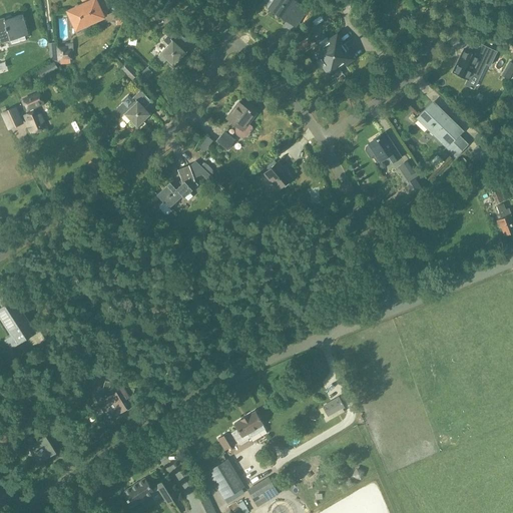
[(77,28),(93,21),(107,15),(109,8),(105,0),(87,0),(89,3),(69,12),(77,28)]
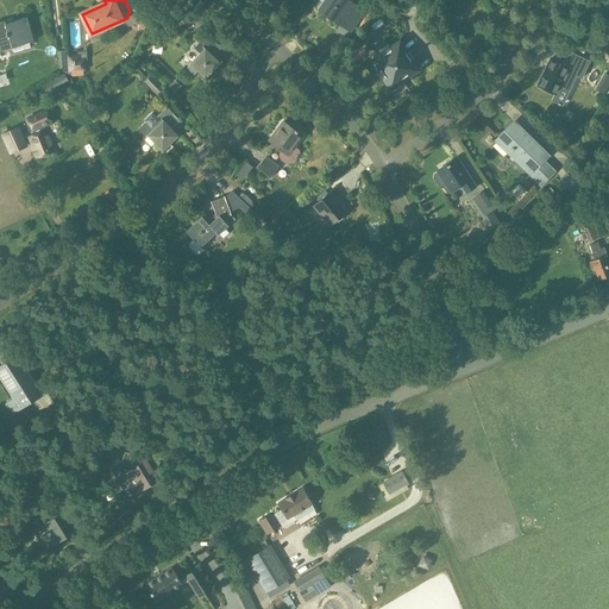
[(165,0),(161,12),(168,16),(174,2),(167,0),(165,0)]
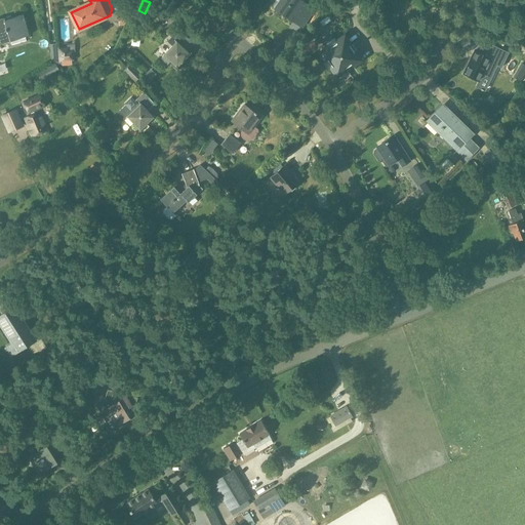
[(296,0),(281,0),(275,9),(282,14),(283,12),(291,18),(296,11),(308,19),(315,9),(303,1),(301,3),(296,0)]
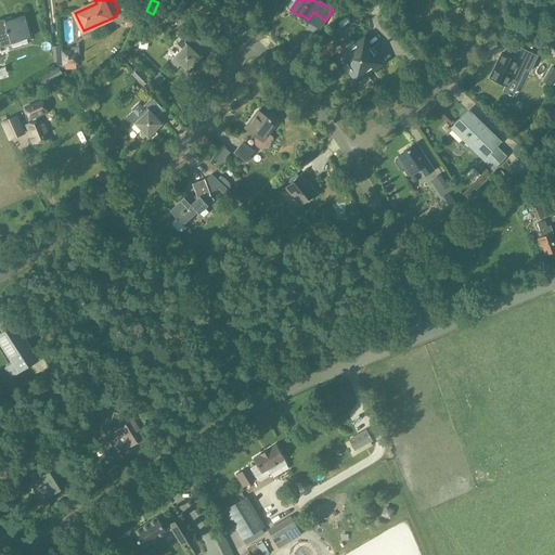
[(345,24),(353,18),(349,12),(340,18),(345,24)]
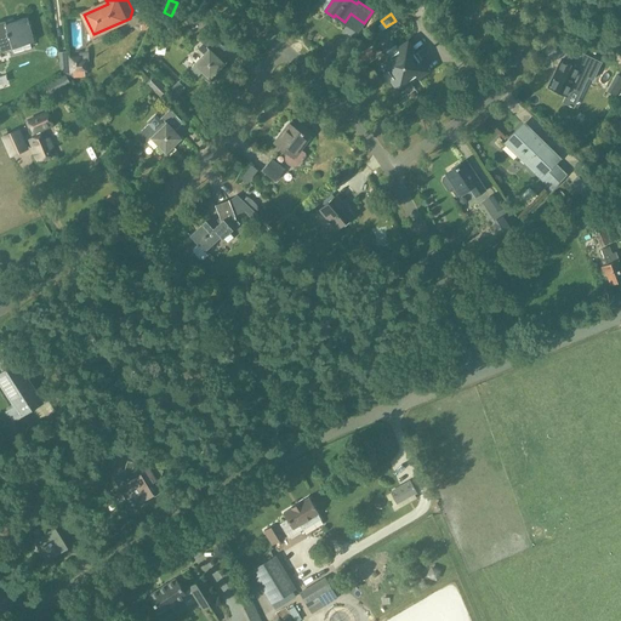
[(5,22),(0,23),(0,52),(13,49),(12,44),(33,38),(28,18),(6,24),(5,22)]
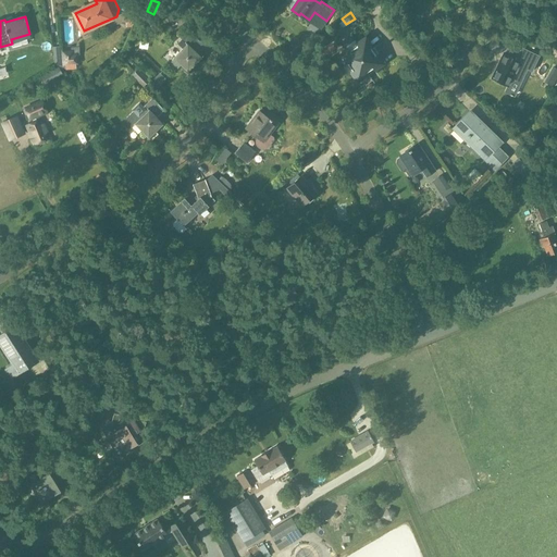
[(183,50),(174,59),(188,72),(201,58),(196,52),(202,45),(185,28),(177,36),(182,39),(176,45),(183,50)]
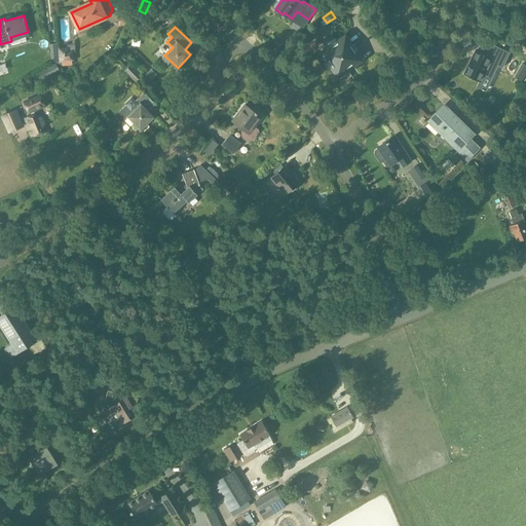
[(345,38),(323,53),(338,76),(361,61),(345,38)]
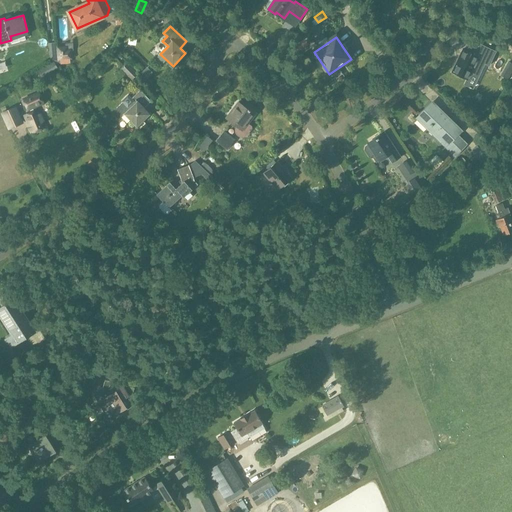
[(457,63),(452,72),(468,80),(472,73),(479,76),(485,64),(489,66),(496,52),(476,42),(470,54),(466,52),(463,50),(461,52),(458,59),(459,59),(457,63)]
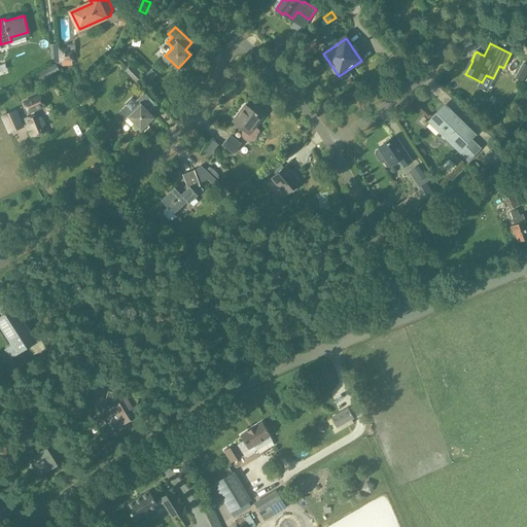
[(70,47),(59,48),(60,63),(75,62),(74,50),(70,50),(70,47)]
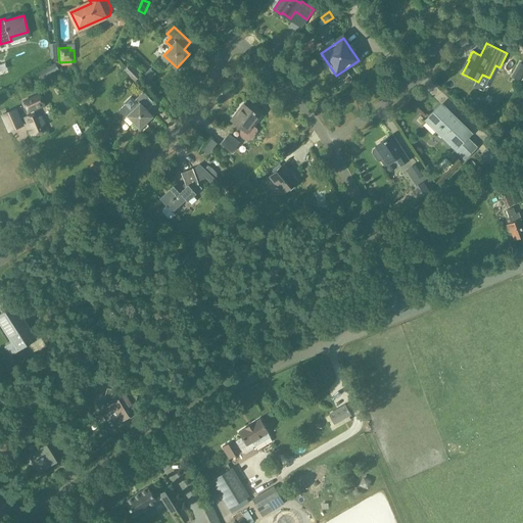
[(55,63),(39,74),(43,80),(59,70),(55,63)]
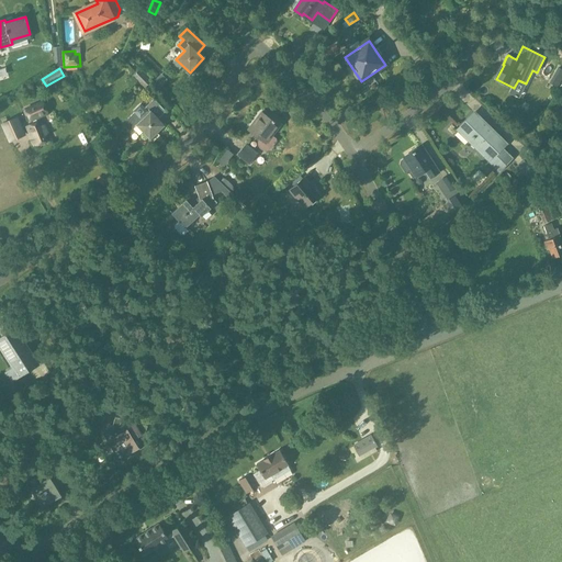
[(561,80),(561,69),(559,68),(550,83),(558,88),(561,80)]
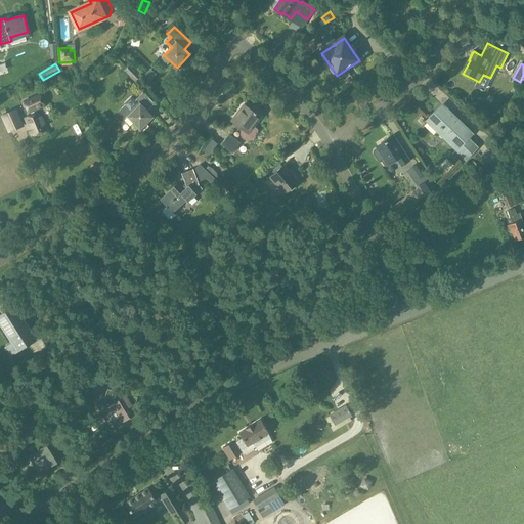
[(141,77),(131,64),(125,71),(135,82),(141,77)]
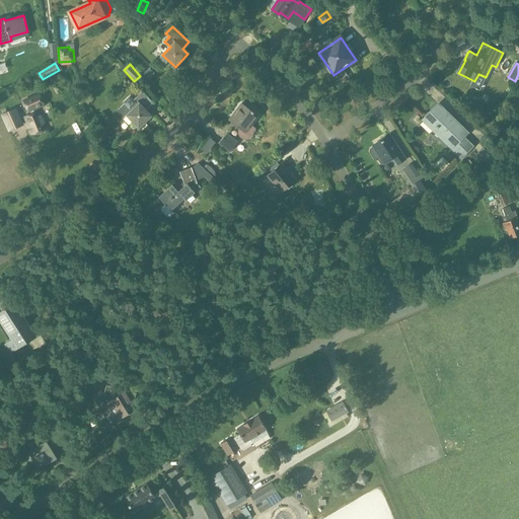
[(30,115),(23,118),(31,136),(47,129),(39,112),(34,113),(33,112),(46,105),(40,92),(23,100),(28,114),(30,113),(30,115)]
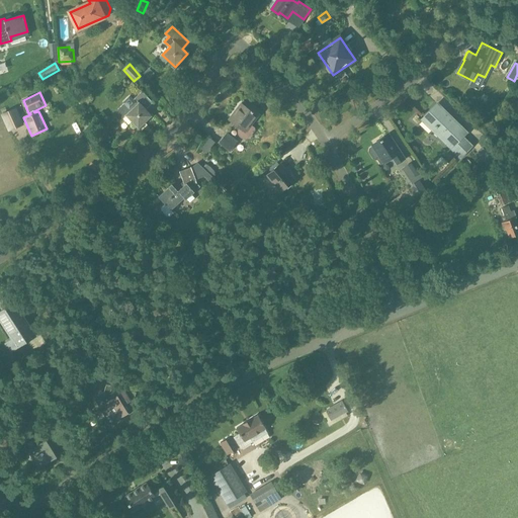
[(130,96),(122,102),(126,106),(131,110),(125,115),(139,128),(152,115),(146,109),(152,104),(141,92),(135,98),(133,99),(130,96)]
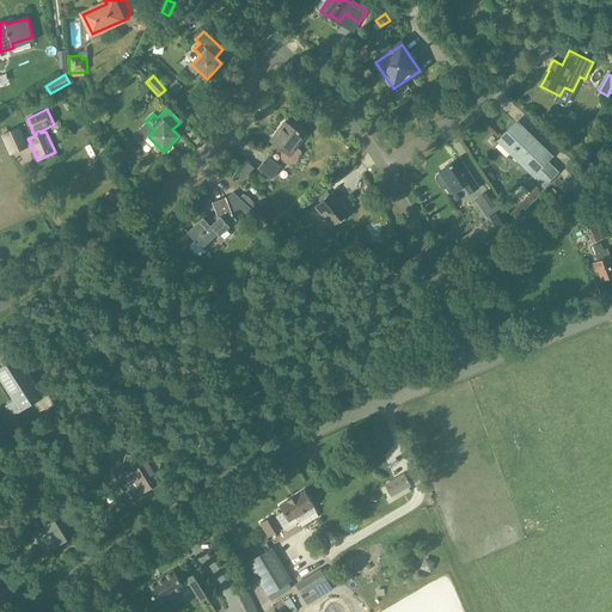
[(303,153),(295,148),(304,138),(285,123),(270,141),(283,152),(282,153),(281,155),(281,158),(282,160),(283,161),(286,164),(288,165),(292,165),(295,163),(303,153)]
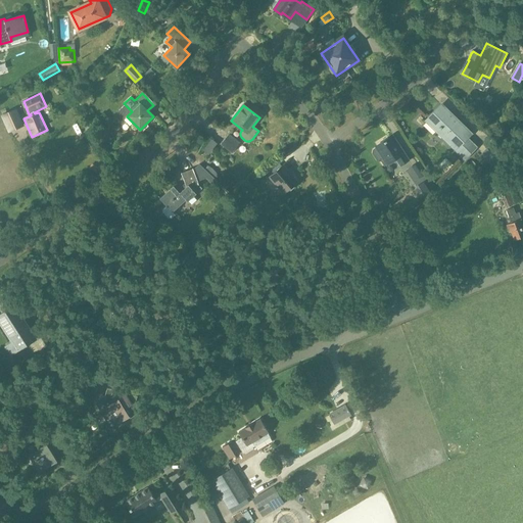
[(437,108),(425,122),(437,133),(439,131),(458,148),(456,150),(465,159),(477,147),(468,139),(472,134),(447,110),(443,114),(437,108)]
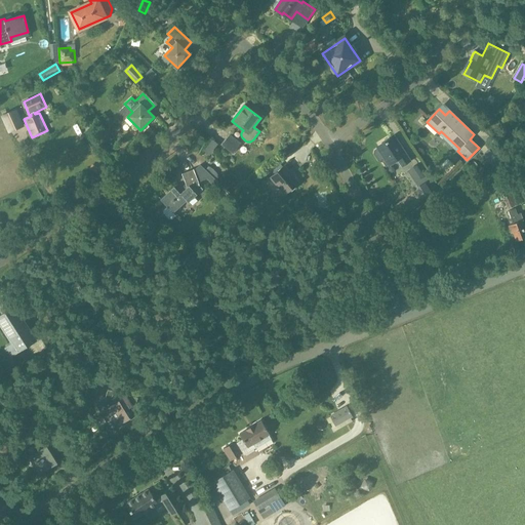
[(2,116),(7,129),(22,122),(15,110),(2,116)]
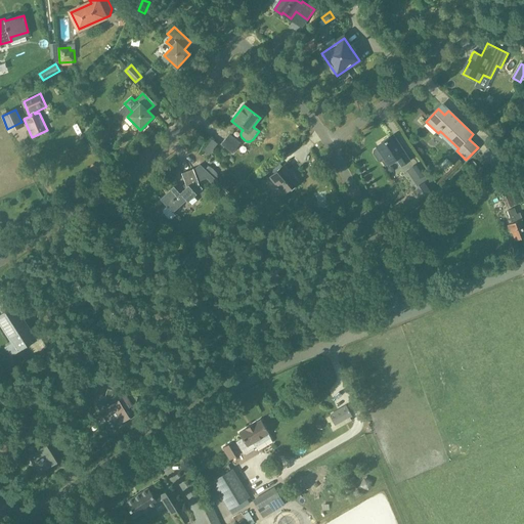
[(242,143),(230,134),(221,145),(232,154),(242,143)]
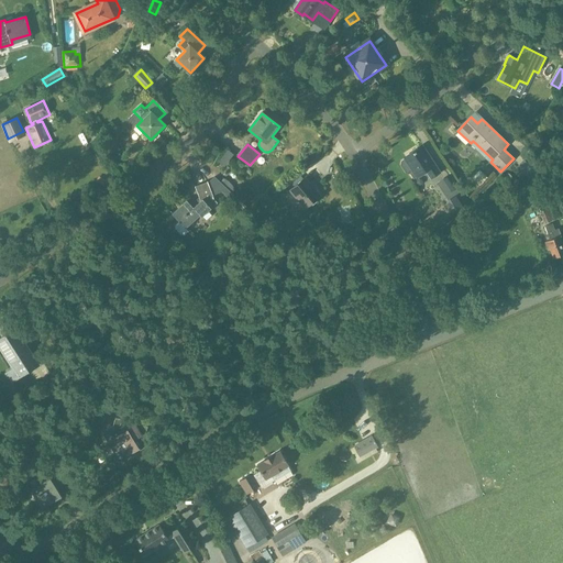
[(409,173),(414,179),(427,172),(431,178),(440,173),(423,147),(406,158),(407,159),(403,162),(401,165),(407,172),(409,173)]
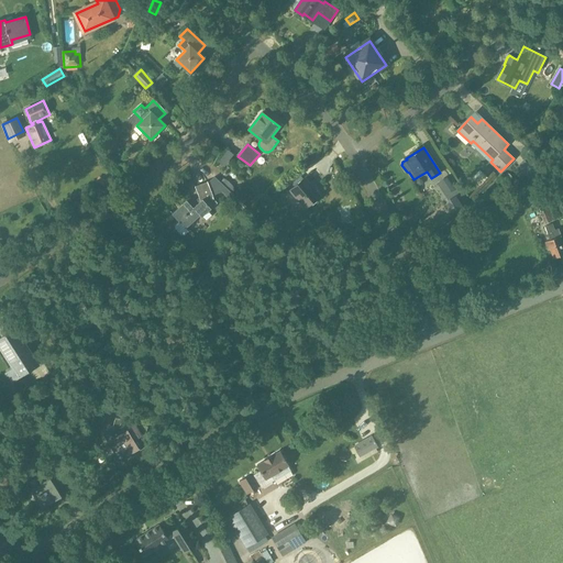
[(472,206),(463,191),(462,191),(459,188),(460,187),(451,175),(443,179),(445,184),(451,194),(452,192),(455,197),(450,200),(459,214),(472,206)]
